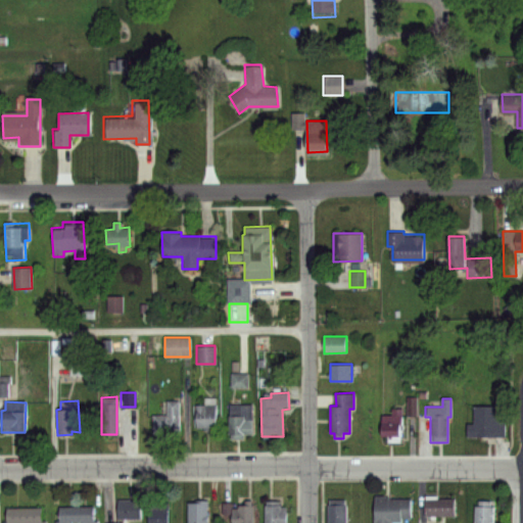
[(167,401),(179,401),(180,435),(151,436),(151,416),(168,415),(167,401)]
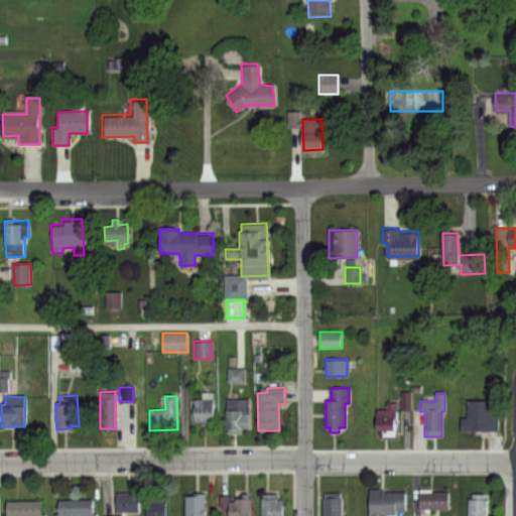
[(226,399),(249,398),(250,427),(227,427),(226,399)]
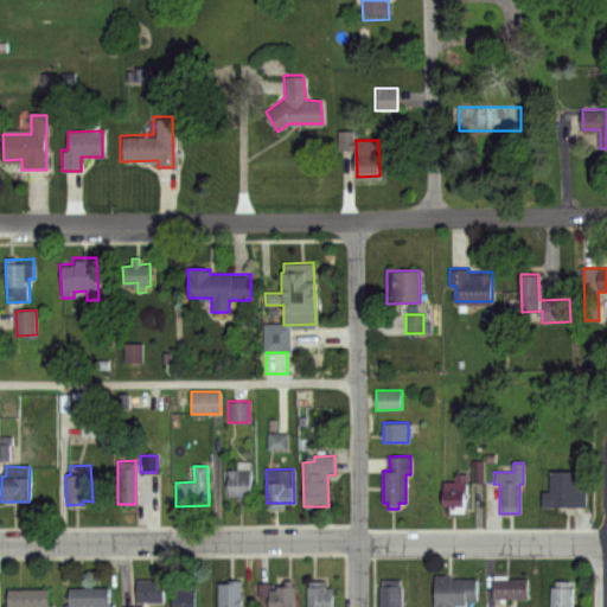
[(225,471),(249,470),(250,496),(225,496),(225,471)]
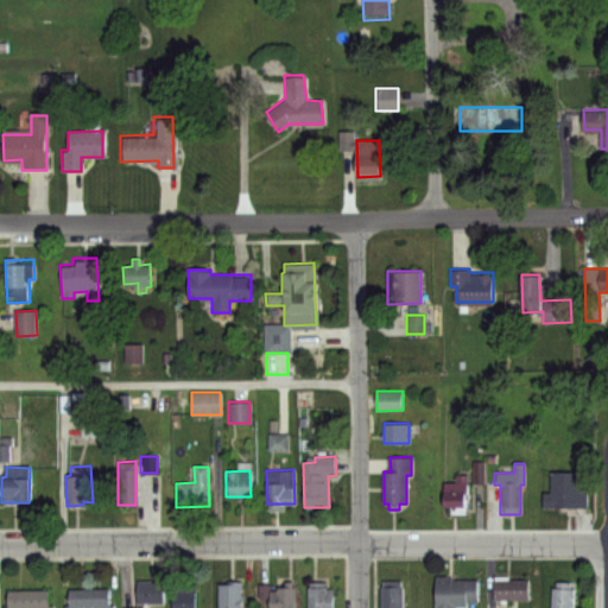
[(551,472),(577,473),(577,488),(587,488),(587,508),(543,508),(543,492),(551,492),(551,472)]
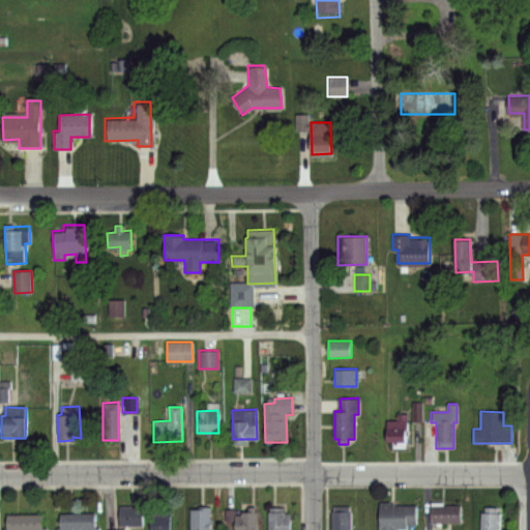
[(386,420),(396,420),(398,413),(408,413),(407,450),(392,449),(392,442),(386,442),(386,420)]
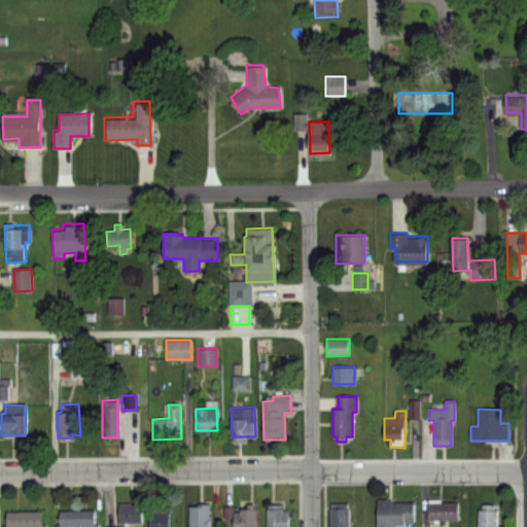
[(377,526),(377,501),(413,501),(413,522),(405,522),(405,526),(377,526)]
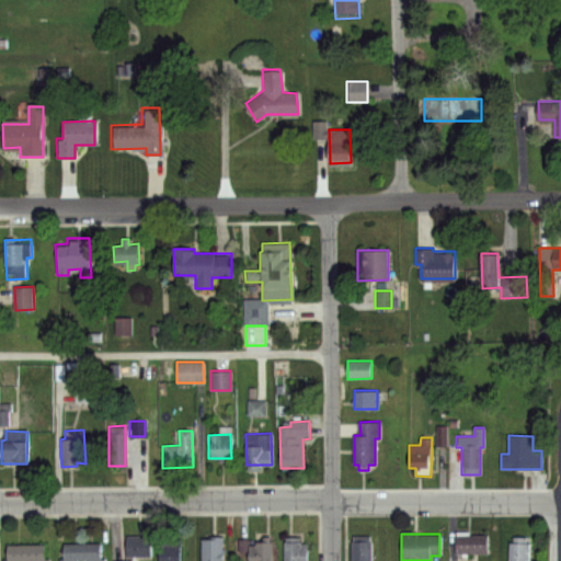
[(456,535),(489,534),(489,552),(456,552),(456,535)]
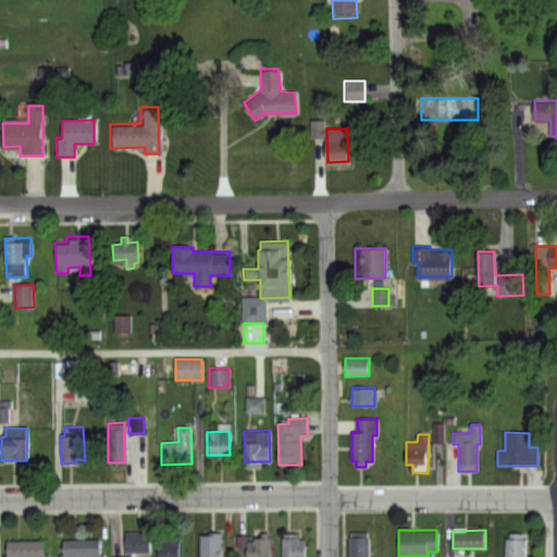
[(254,532),(268,531),(268,556),(246,556),(246,546),(255,546),(254,532)]
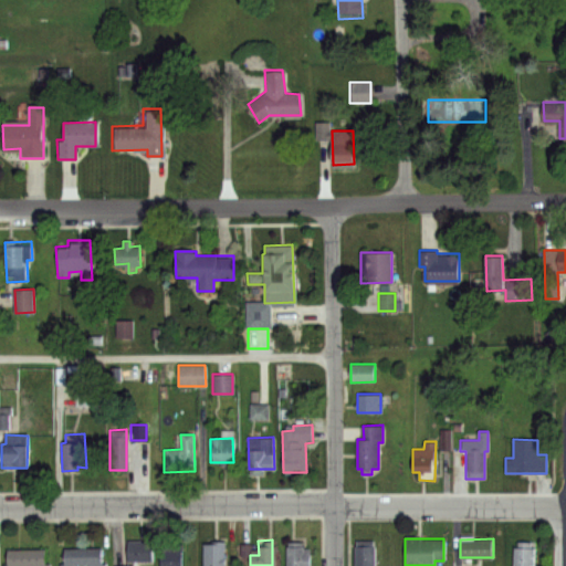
[(127,541),(150,541),(150,561),(127,561),(127,541)]
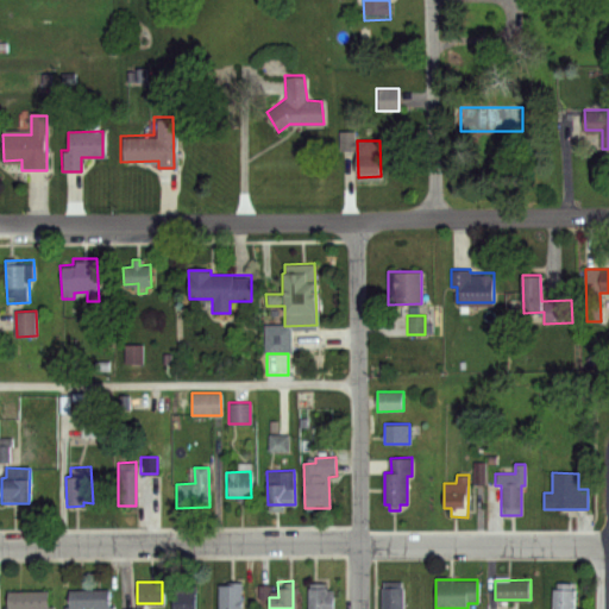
[(309,584),(320,584),(320,588),(327,588),(326,591),(332,591),(332,608),(307,608),(307,588),(309,588),(309,584)]
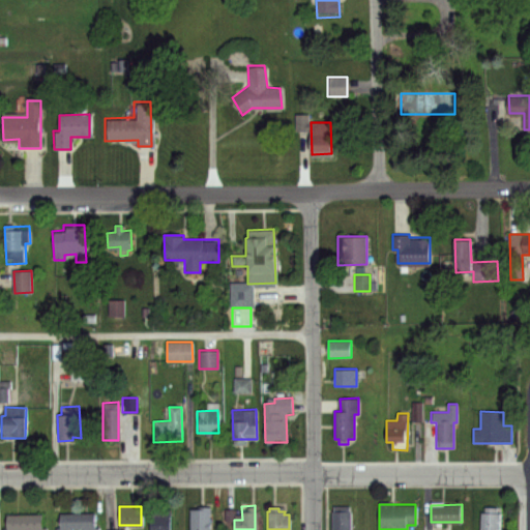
[(150,529),(150,509),(170,509),(170,529),(150,529)]
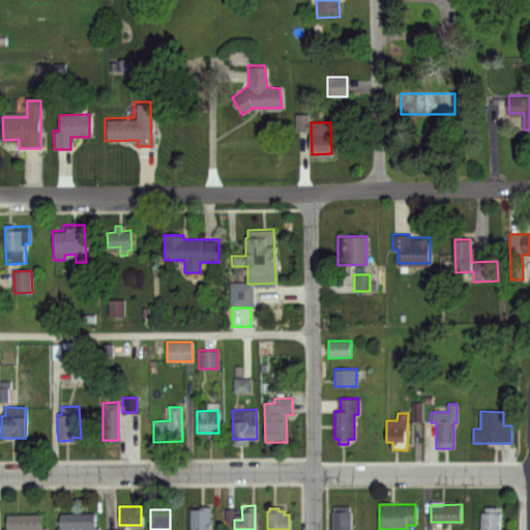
[(189,529),(190,509),(209,509),(209,529),(189,529)]
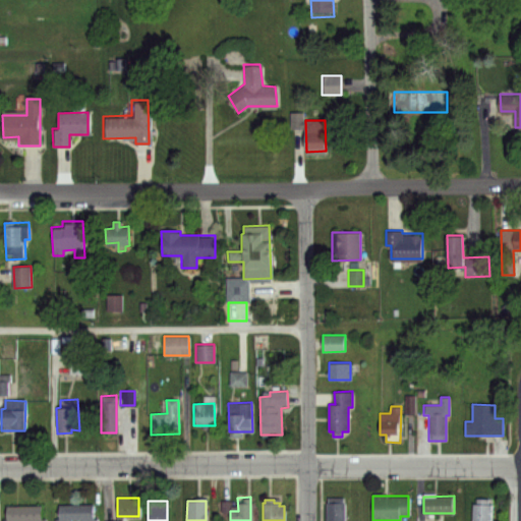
[(327,520),(327,503),(345,503),(345,520),(327,520)]
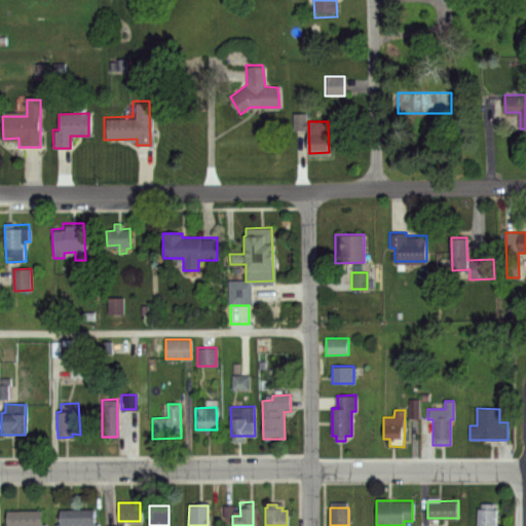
[(6,511),(40,510),(40,523),(45,523),(45,525),(3,525),(6,525),(6,511)]
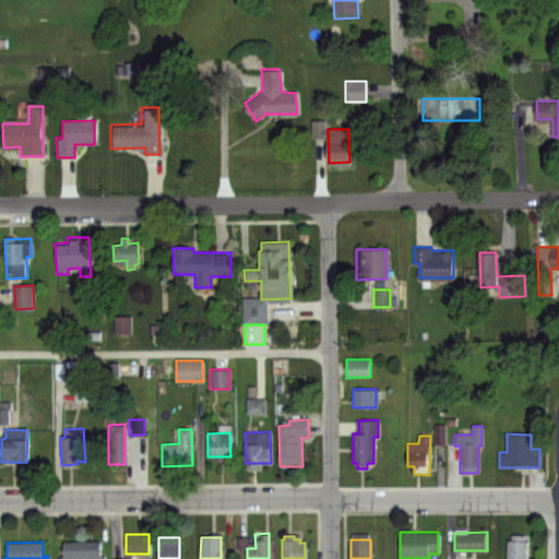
[(63,543),(100,542),(100,555),(105,555),(105,558),(58,558),(58,557),(63,557),(63,543)]
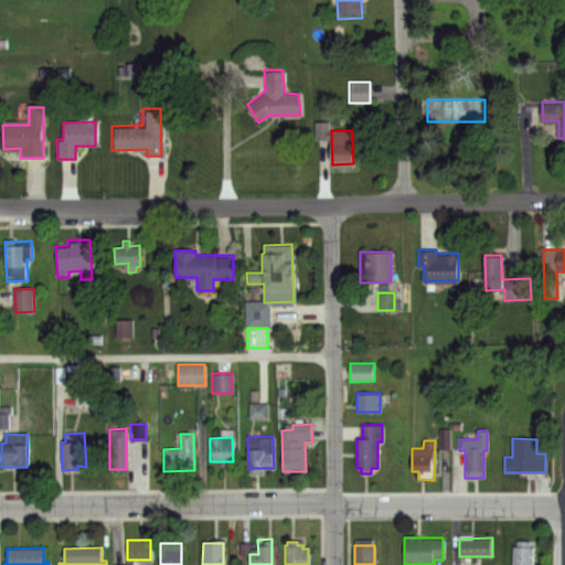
[(513,564),(514,547),(534,548),(533,564),(513,564)]
